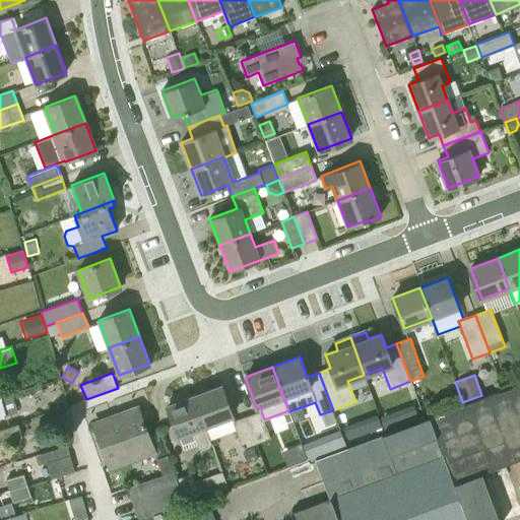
[(519,384),(429,417),(315,460),(329,498),(290,512),(294,519),(516,519),(517,519),(515,513),(500,519),(482,475),(519,459),(519,384)]
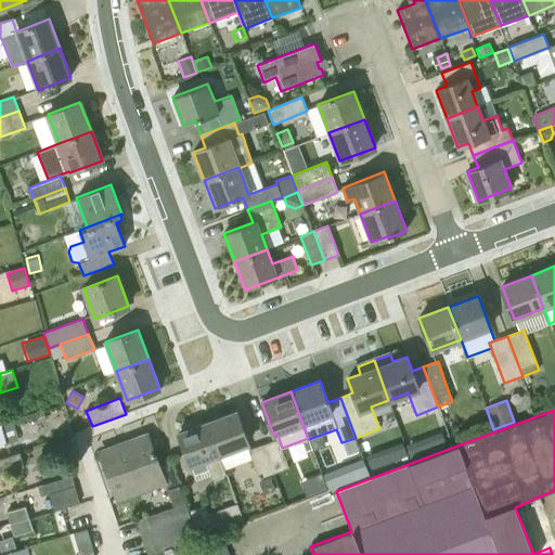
[(207,423),(219,455),(248,444),(235,412),(207,423)]
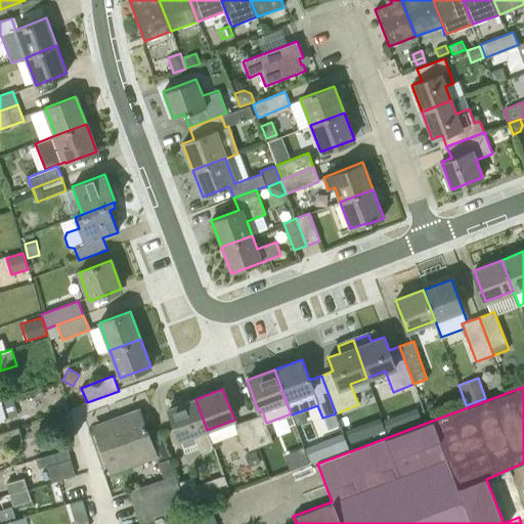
[(7,419),(17,416),(11,397),(2,400),(7,419)]
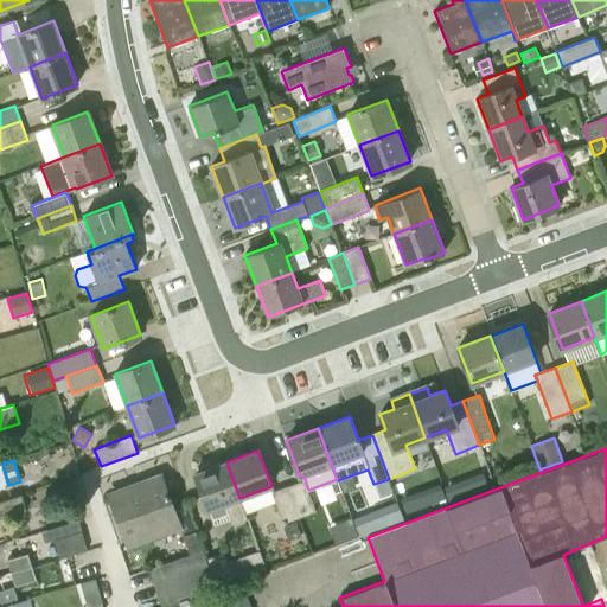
[(248,518),(240,498),(227,462),(195,473),(209,510),(224,504),(232,524),(248,518)]
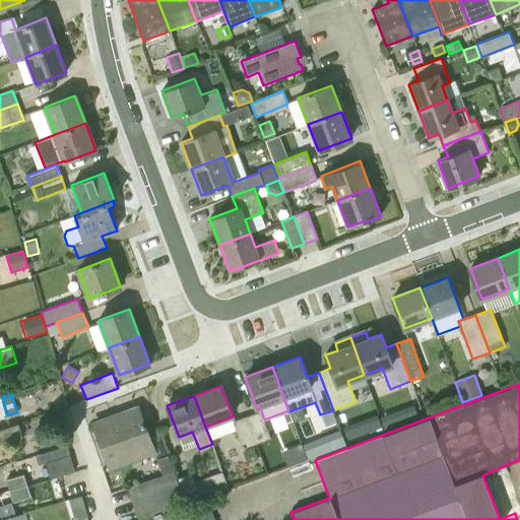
[(137,407),(93,424),(110,467),(153,451),(137,407)]
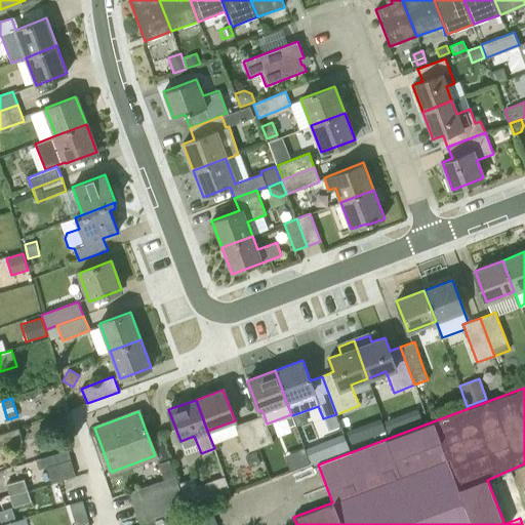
[(248,420),(258,448),(274,442),(264,414),(248,420)]
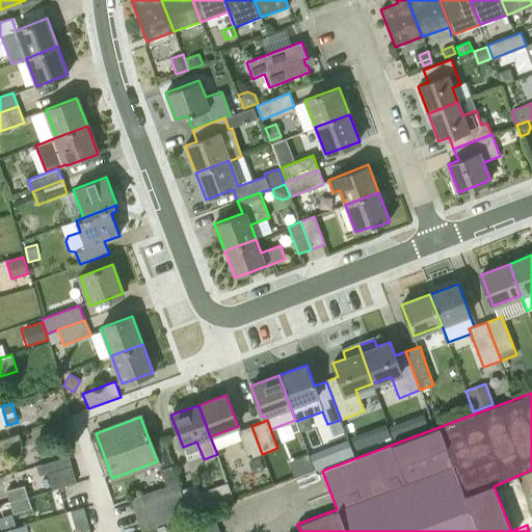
[(248,458),(262,454),(251,426),(238,431),(248,458)]
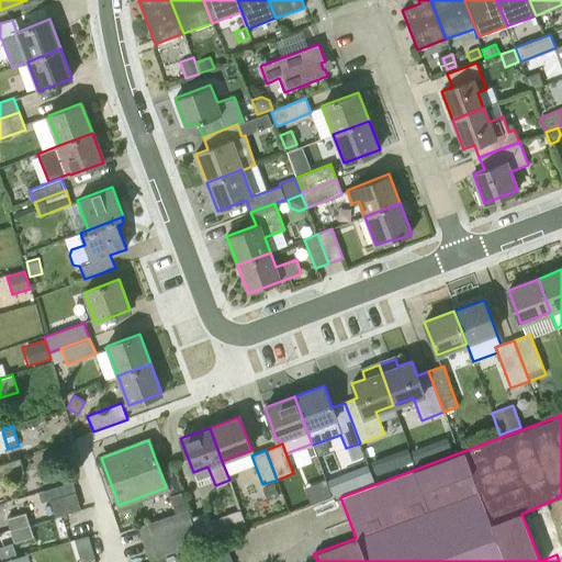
[(391,457),(396,472),(414,467),(408,450),(391,457)]
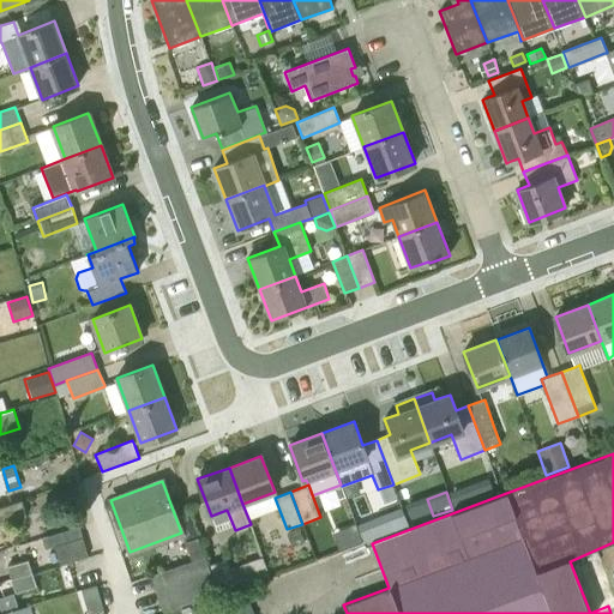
[(0,531),(1,531),(0,525),(0,524),(26,517),(22,500),(0,506),(0,531)]
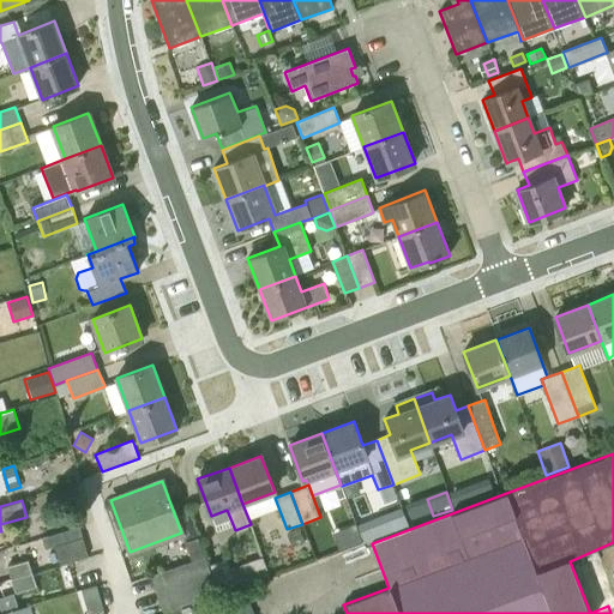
[(363,542),(379,536),(373,519),(357,525),(363,542)]
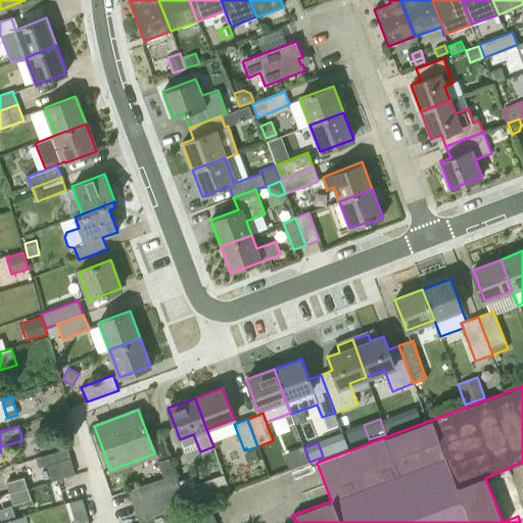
[(254,449),(243,454),(247,466),(258,462),(254,449)]
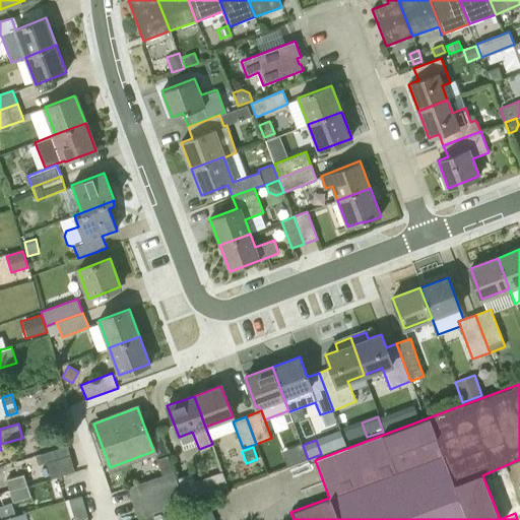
[(127,488),(137,519),(139,519),(186,504),(168,455),(156,459),(163,475),(127,488)]
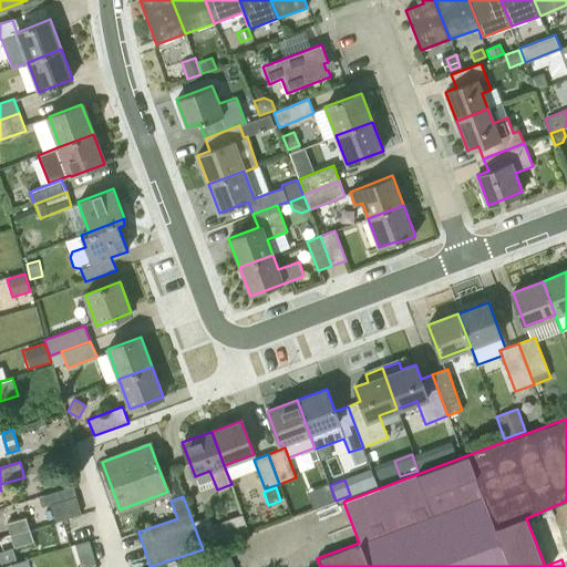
[(50,504),(55,522),(81,514),(76,497),(50,504)]
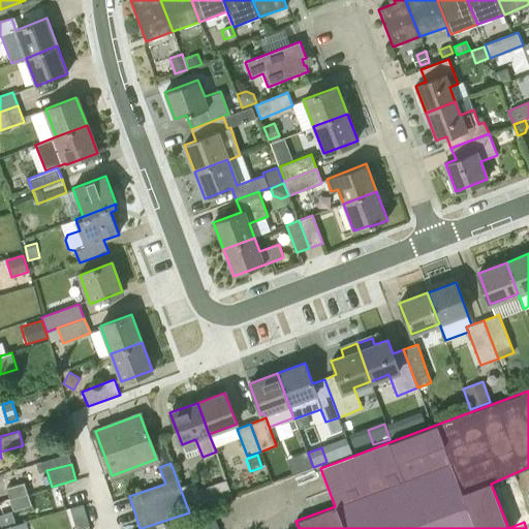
[(189,511),(232,496),(226,480),(198,491),(195,481),(180,487),(189,511)]
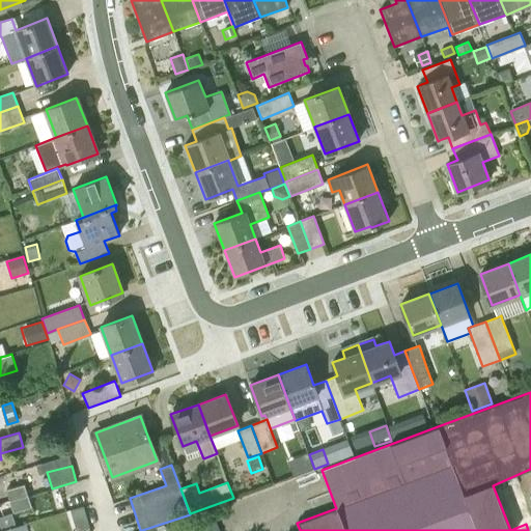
[(10,501),(28,496),(25,484),(7,490),(10,501)]
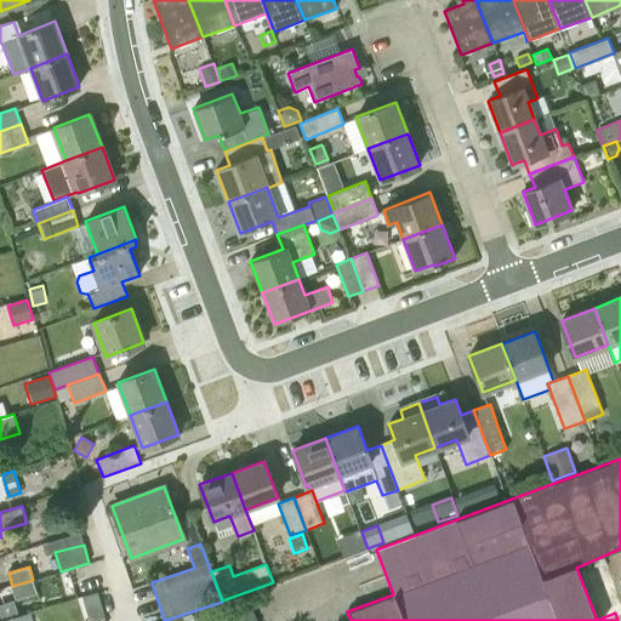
[(33,580),(12,586),(17,599),(38,593),(33,580)]
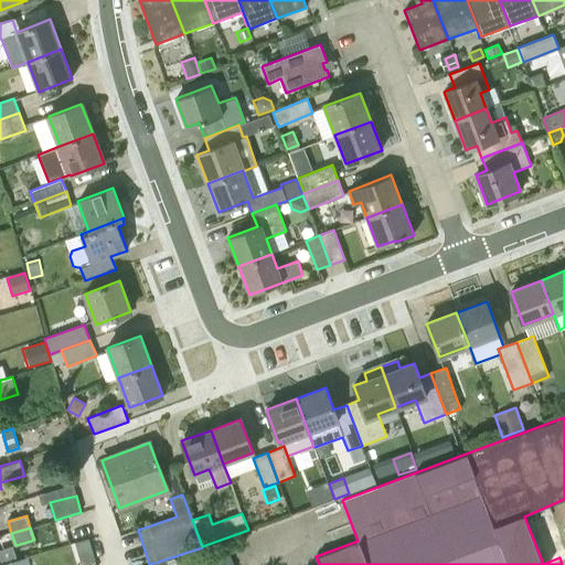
[(75,543),(77,551),(91,546),(88,539),(75,543)]
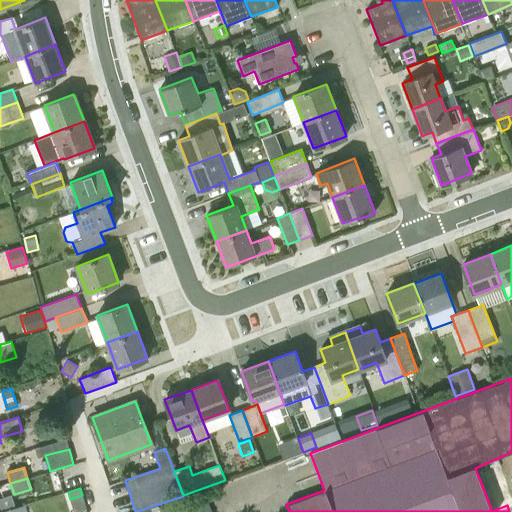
[(182,511),(179,499),(165,503),(167,511),(182,511)]
